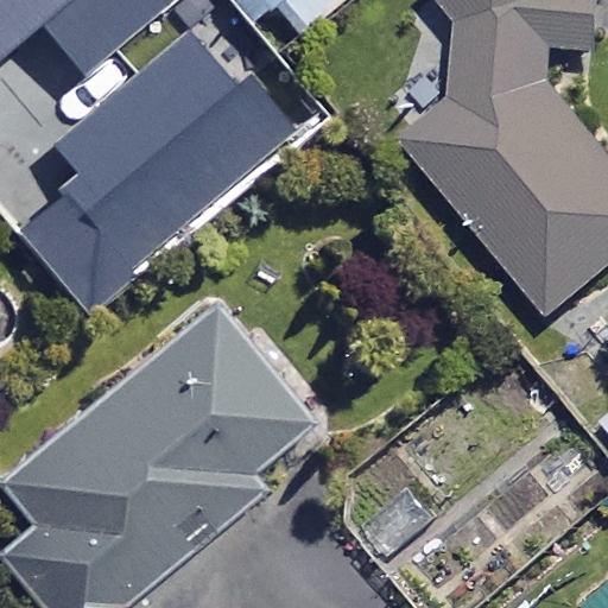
[(0,0),(0,61),(43,25),(84,76),(170,5),(165,0),(0,0)]
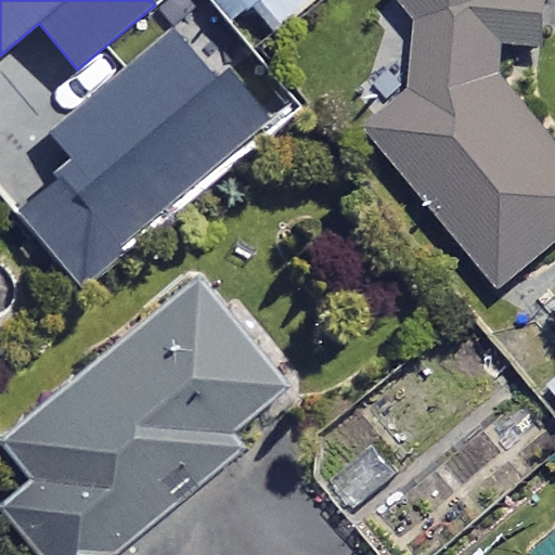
[(168,0),(159,8),(172,25),(195,7),(190,0),(168,0)]
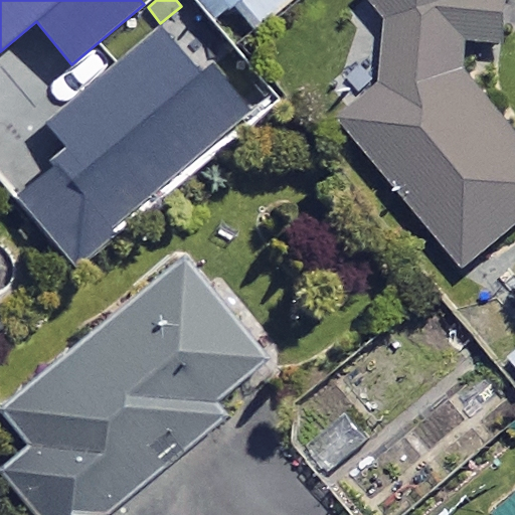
[(302,0),(196,0),(211,19),(235,1),(258,32),(302,0)]
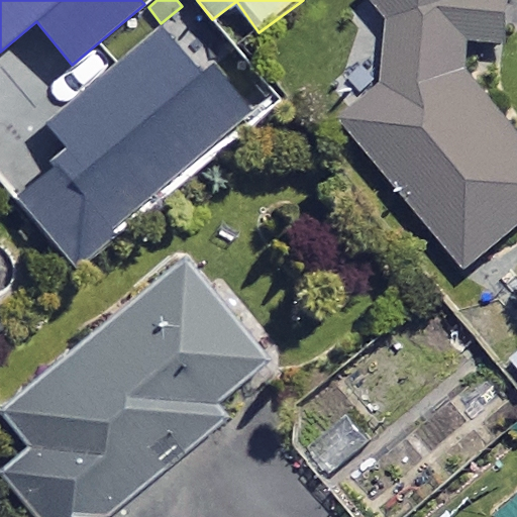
[(470,33),(514,32),(513,0),(372,0),(382,11),(383,70),(337,107),(466,262),(516,218),(516,125),(471,70),(470,33)]
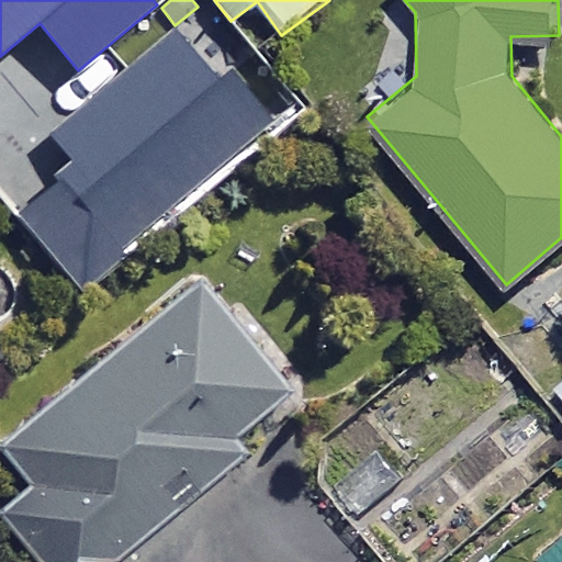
[(60,179),(18,215),(83,293),(281,127),(232,68),(217,79),(175,29),(49,133),(72,159),(56,173),(60,179)]
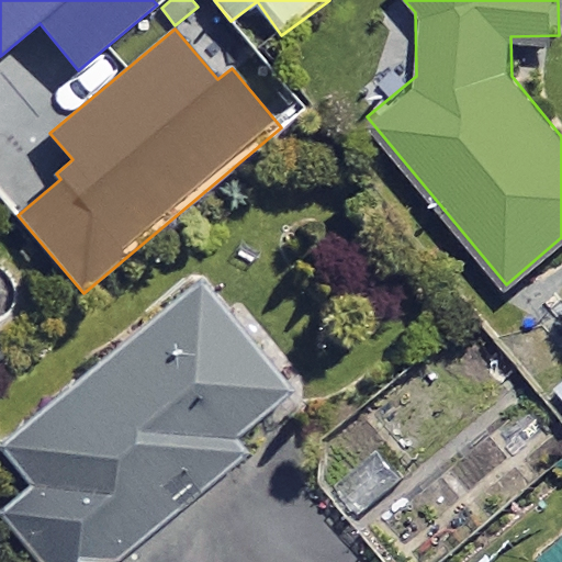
[(0,449),(21,475),(0,492),(0,519),(34,561),(123,561),(112,549),(237,447),(224,430),(279,385),(191,279),(0,435),(0,449)]
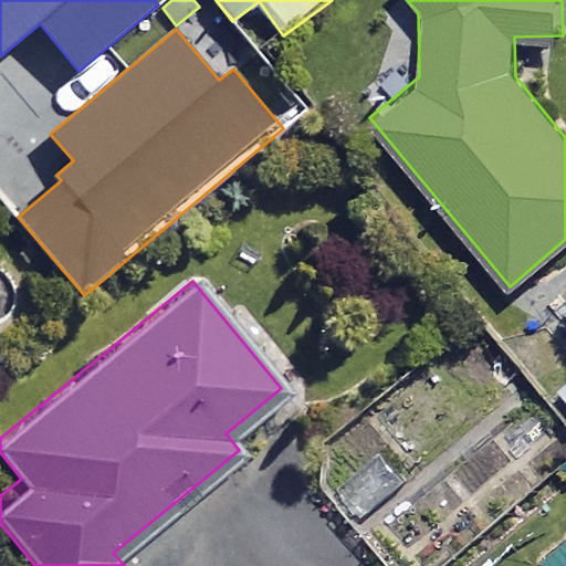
[(565,376),(554,386),(565,401),(565,376)]
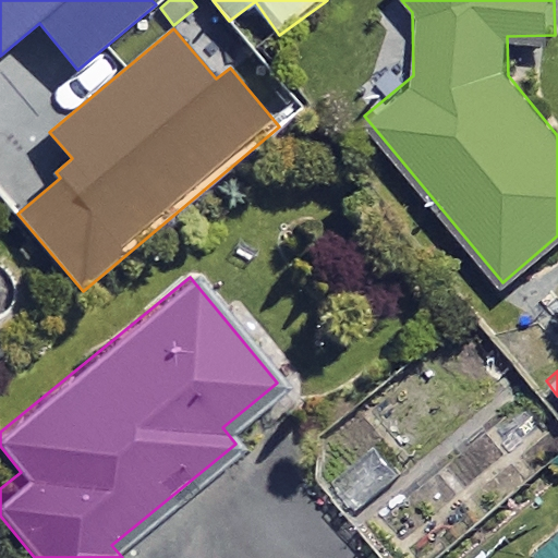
All buildings are outlined.
